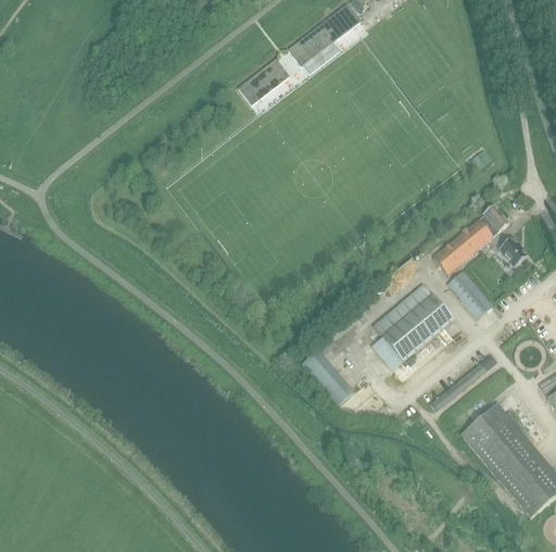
[(358,12),(364,8),(357,0),(351,0),(350,1),(358,12)]
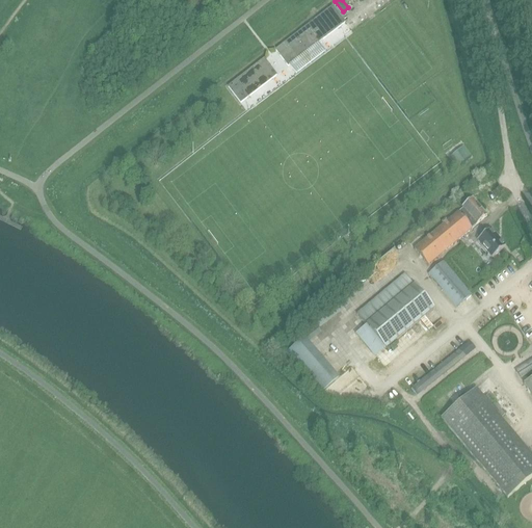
[(345,20),(333,3),(275,47),(288,63),(345,20)]
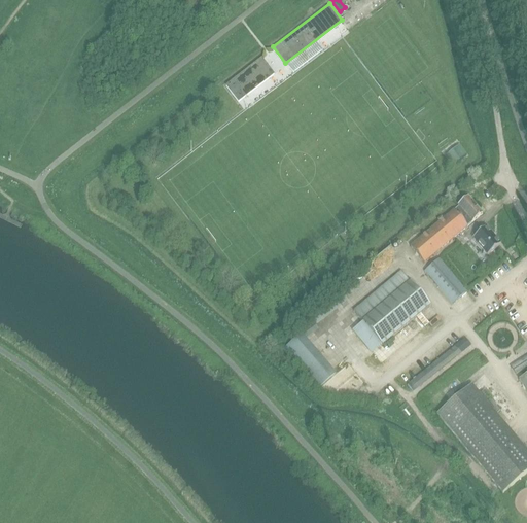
[(226,82),(239,99),(274,71),(261,55),(226,82)]
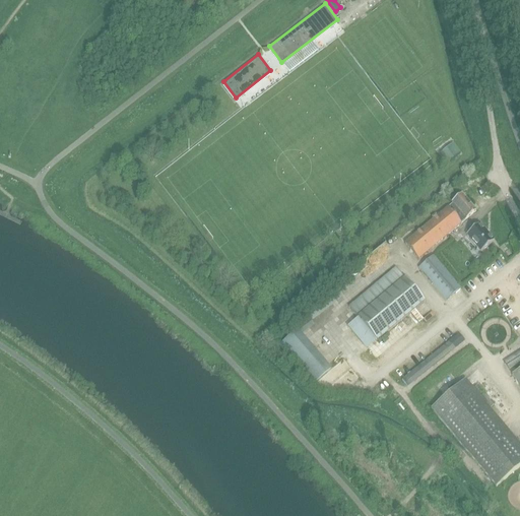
[(454,140),(440,150),(447,160),(461,149),(454,140)]
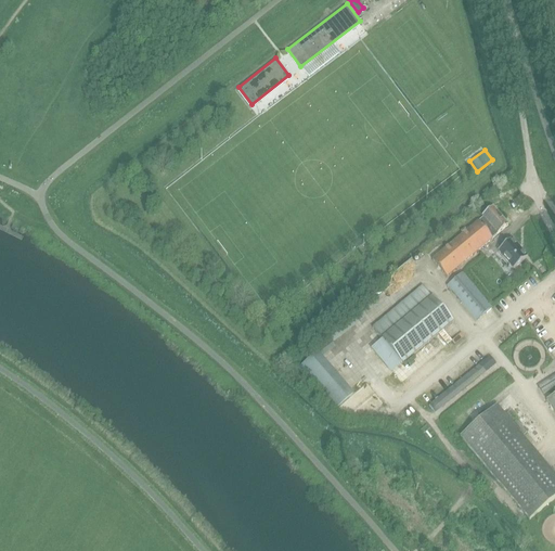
[(478,218),(438,252),(433,256),(447,273),(492,235),(508,222),(493,204),(482,213),(483,214),(478,218)]
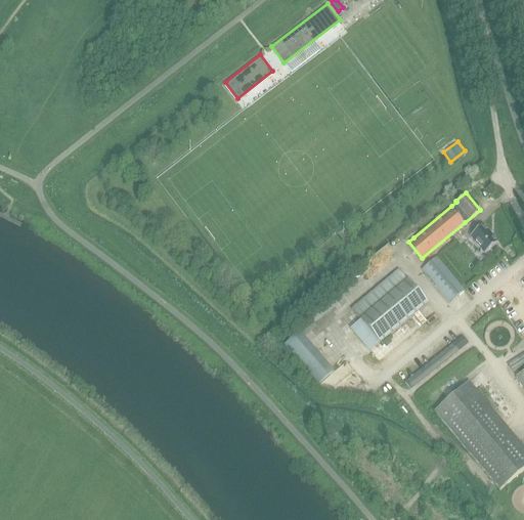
[(489,219),(478,228),(492,245),(504,235),(489,219)]
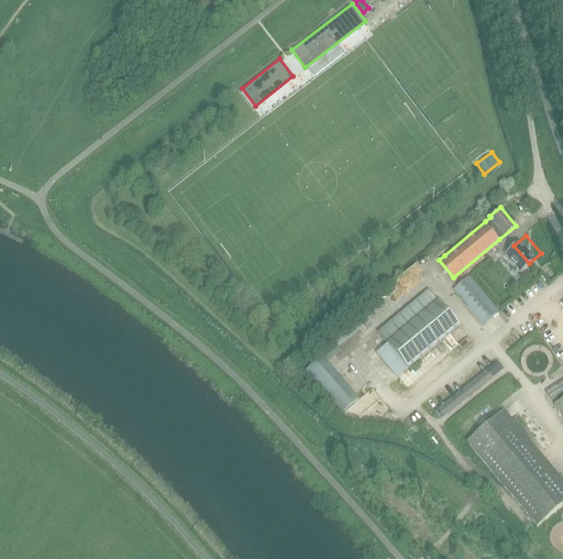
[(453,287),(483,322),(499,309),(470,274),(453,287)]
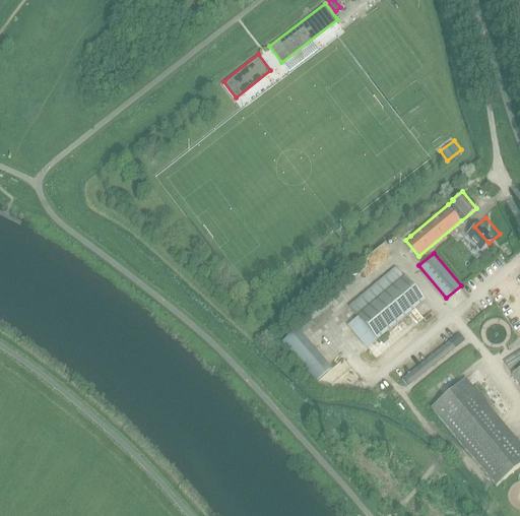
[(396,264),(348,304),(377,337),(425,299),(396,264)]
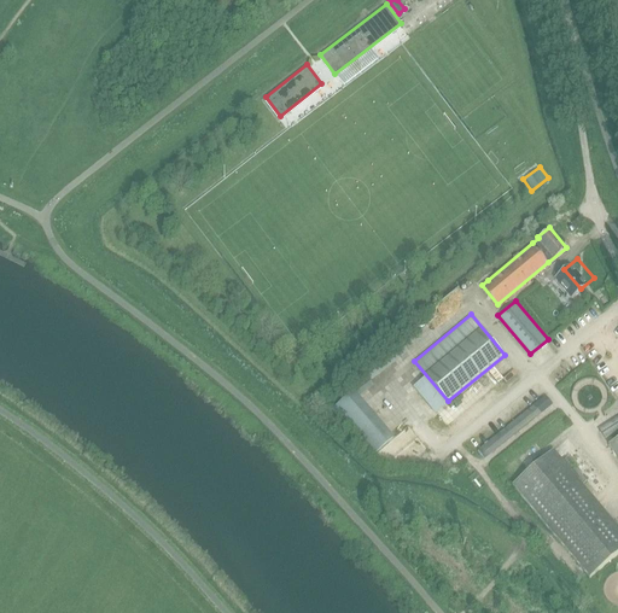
[(505,356),(470,384),(474,390),(508,361),(505,356)]
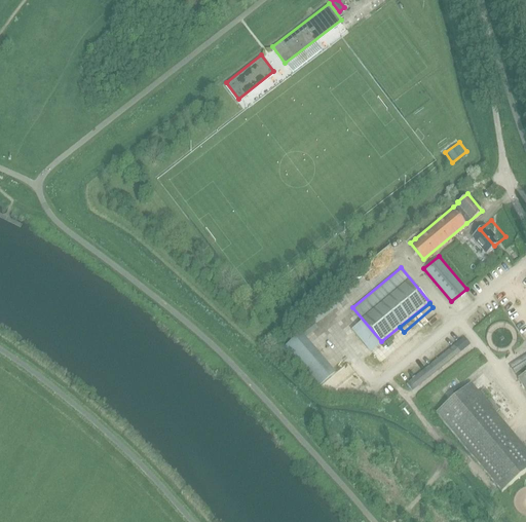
[(316,385),(335,370),(301,331),(283,346),(316,385)]
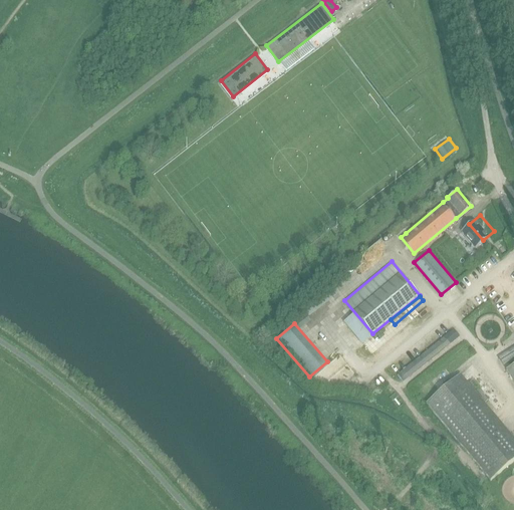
[(503,362),(513,354),(513,345),(499,356),(503,362)]
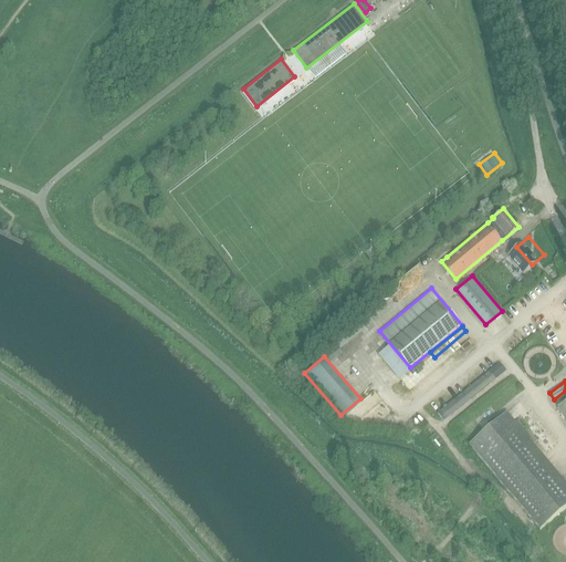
[(502,414),(469,441),(541,527),(565,505),(565,480),(532,440),(537,436),(521,416),(515,420),(506,410),(502,414)]
